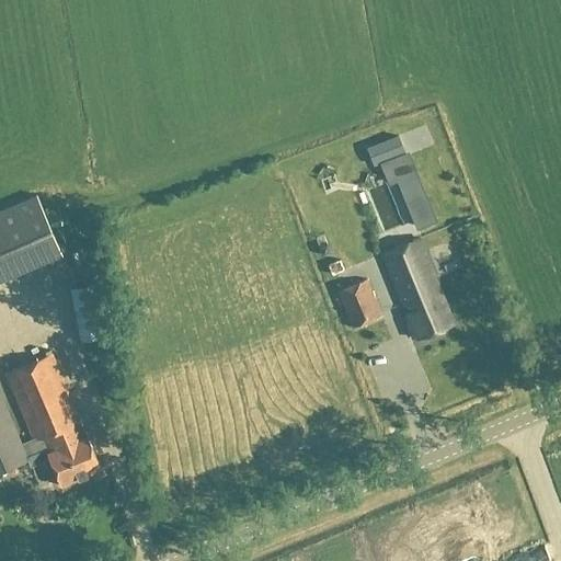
[(397,137),(365,149),(373,167),(404,155),(397,137)]
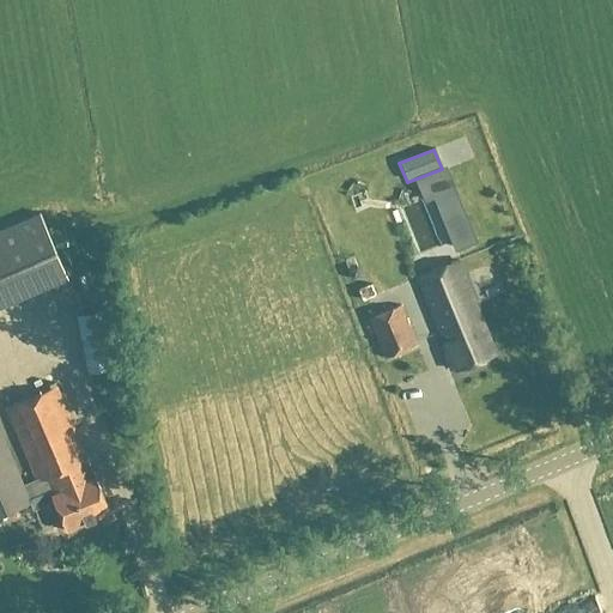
[(486,182),(457,189),(486,295),(509,287),(499,255),(507,254),(486,182)]
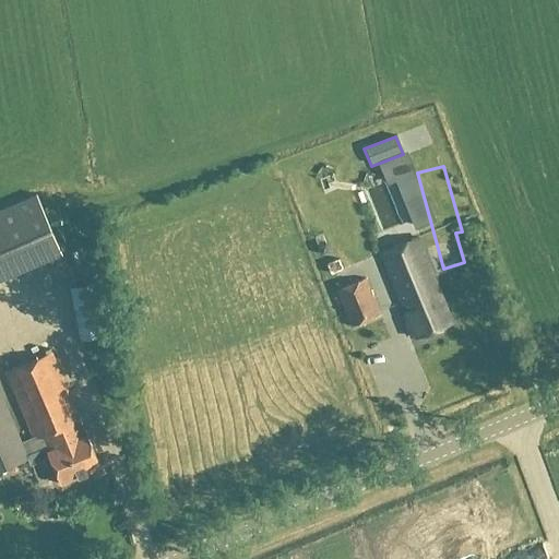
[(35,195),(0,210),(0,282),(61,256),(35,195)]
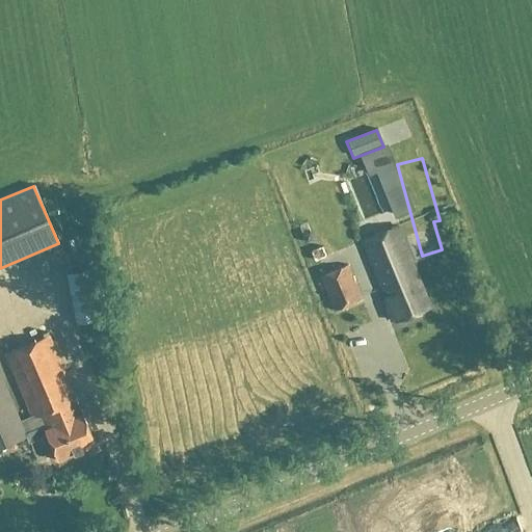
[(395,229),(362,242),(387,306),(384,307),(391,321),(393,320),(394,323),(428,310),(395,229)]
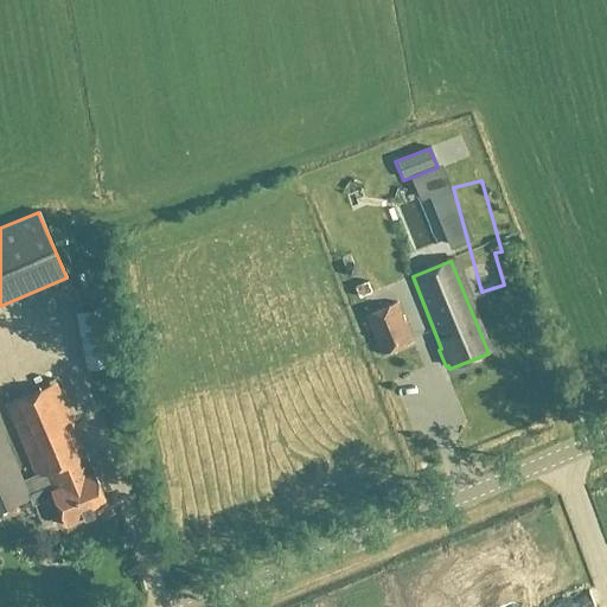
[(75,307),(87,371),(122,364),(113,306),(93,310),(91,304),(75,307)]
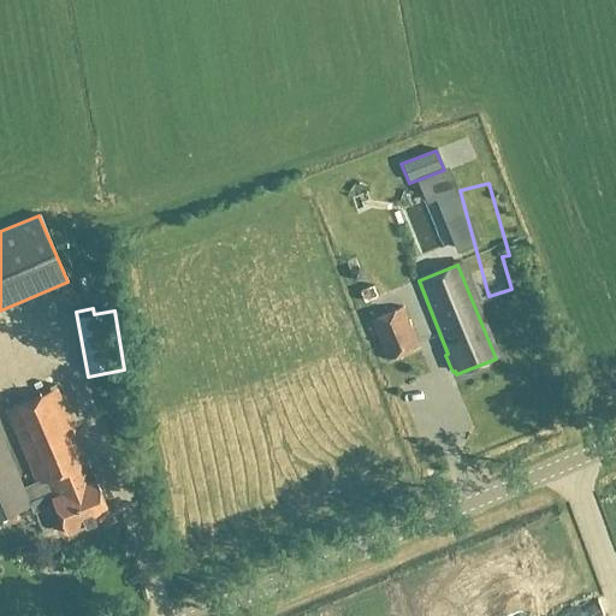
[(401,309),(369,324),(386,362),(418,349),(401,309)]
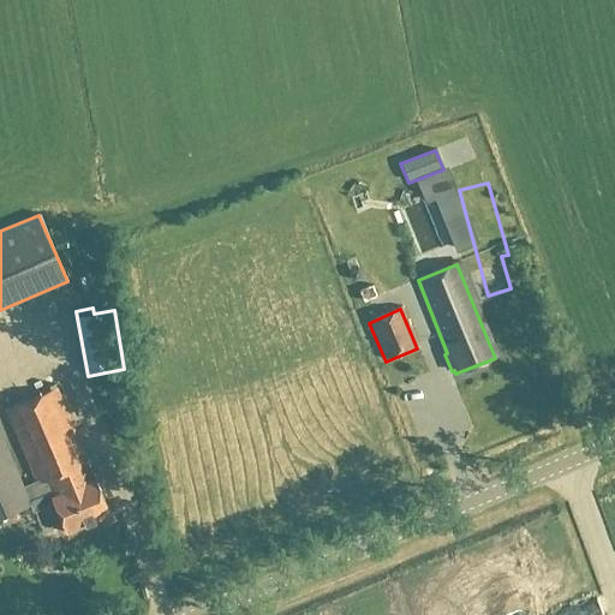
[(0,519),(30,507),(28,502),(49,494),(66,535),(111,515),(57,390),(0,413),(0,519)]
